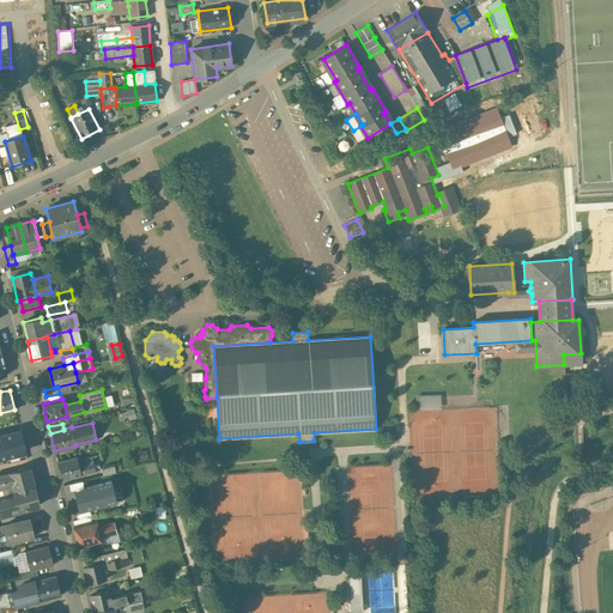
[(0,460),(32,454),(28,429),(0,435),(0,460)]
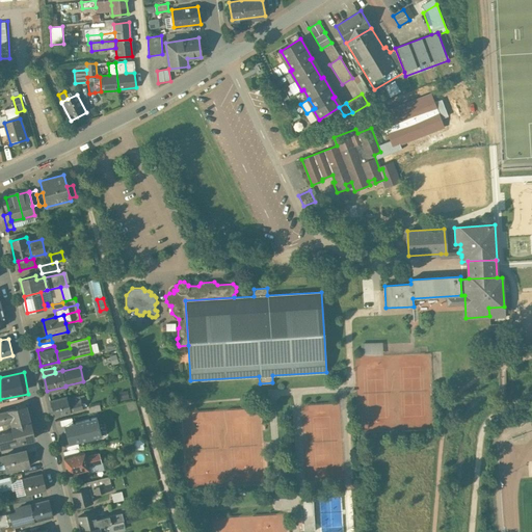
[(67,397),(50,401),(54,417),(71,413),(70,411),(68,400),(67,397)]
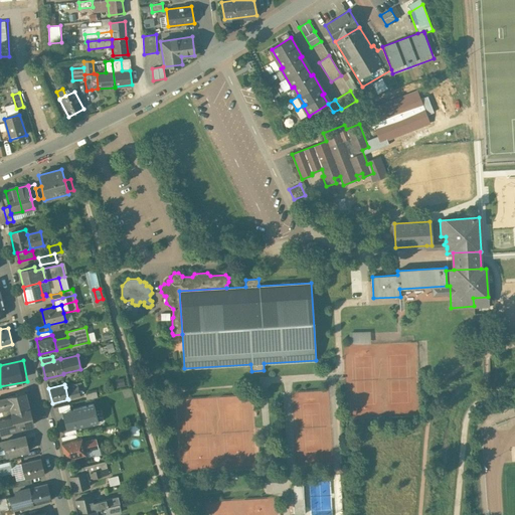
[(77,384),(65,387),(67,398),(80,395),(77,384)]
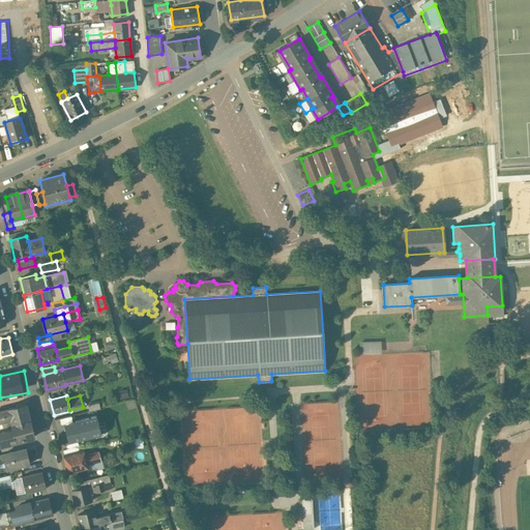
[(25,405),(8,409),(11,420),(11,422),(12,424),(29,420),(25,405)]
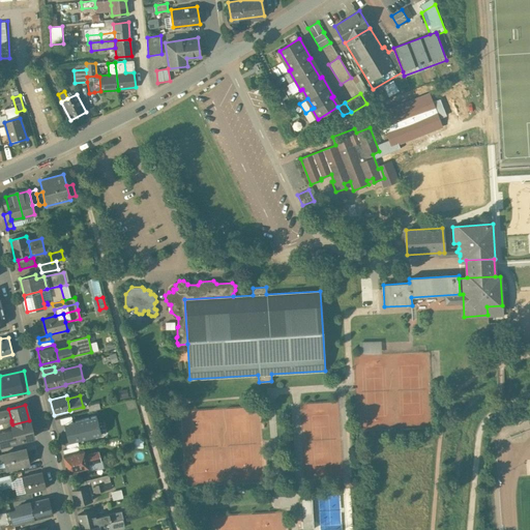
[(8,409),(0,410),(0,422),(11,420),(8,409)]
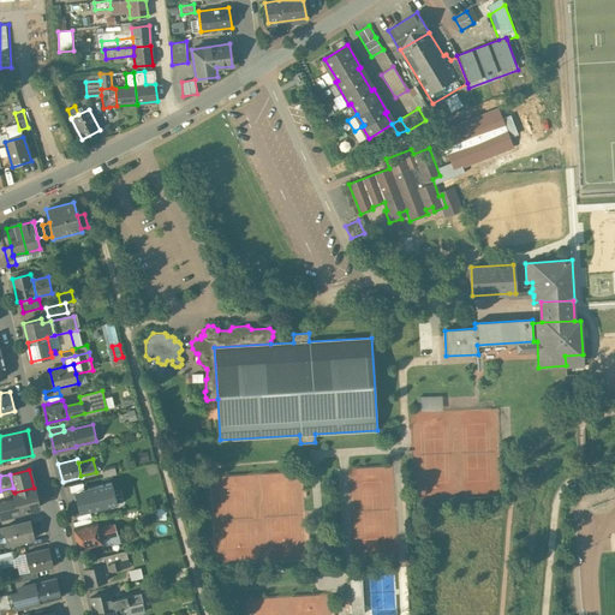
[(79,483),(67,487),(69,494),(73,493),(82,490),(79,483)]
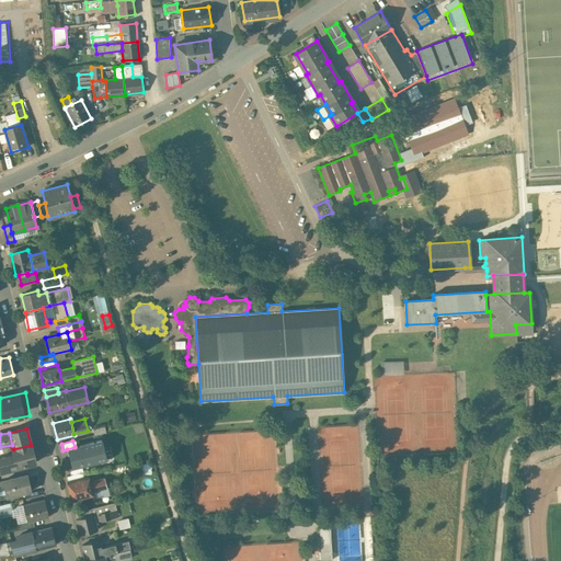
[(90,443),(66,449),(69,464),(94,458),(90,443)]
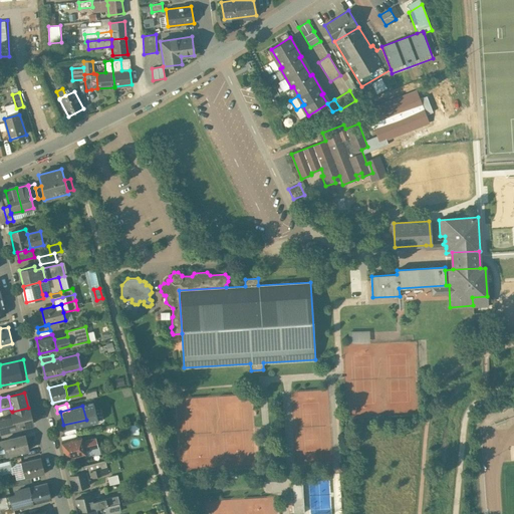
[(32,424),(28,408),(12,412),(13,418),(15,427),(16,428),(32,424)]
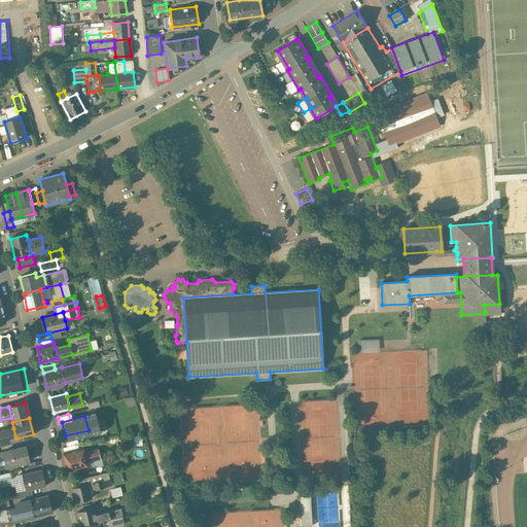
[(13,428),(0,430),(0,442),(15,437),(13,428)]
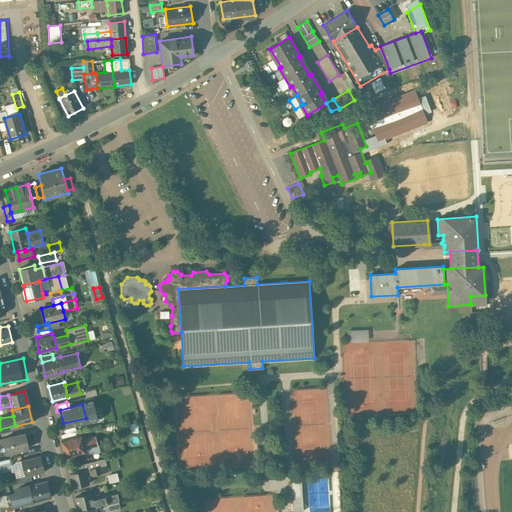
[(66,423),(61,424),(62,430),(73,427),(71,422),(66,423)]
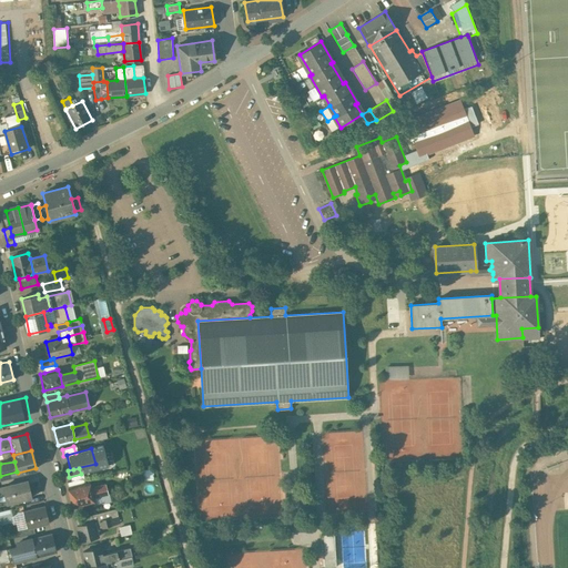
[(104,479),(94,482),(95,486),(91,488),(93,497),(108,494),(104,479)]
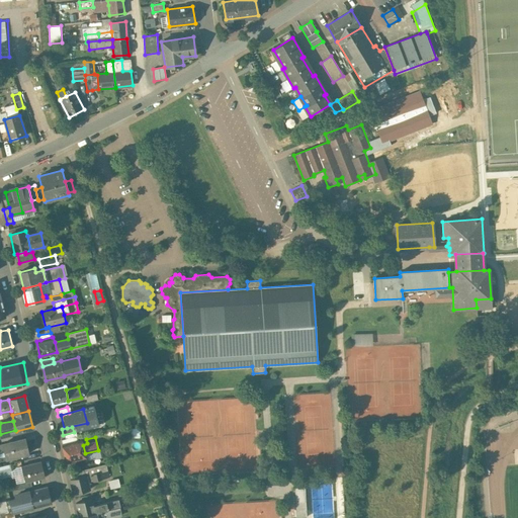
[(24,438),(2,444),(4,452),(6,459),(28,454),(24,438)]
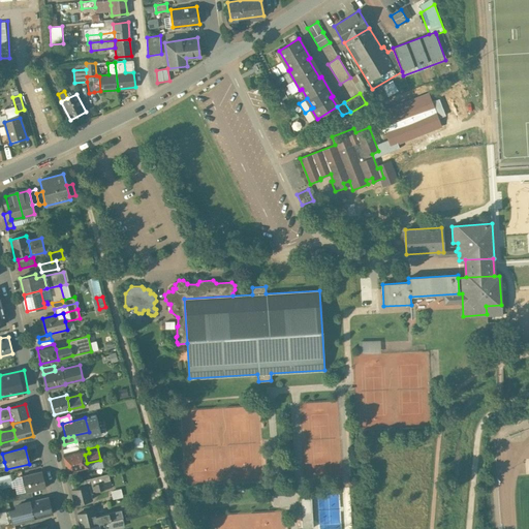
[(64,454),(63,455),(67,472),(88,467),(87,463),(85,455),(84,449),(74,452),(64,454)]
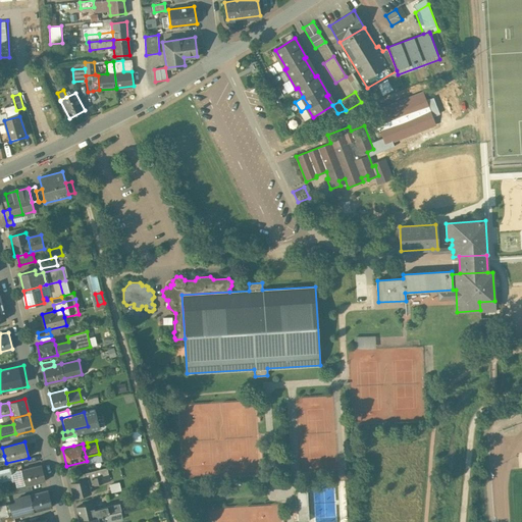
[(42,466),(20,471),(24,485),(24,486),(31,485),(45,481),(42,466)]
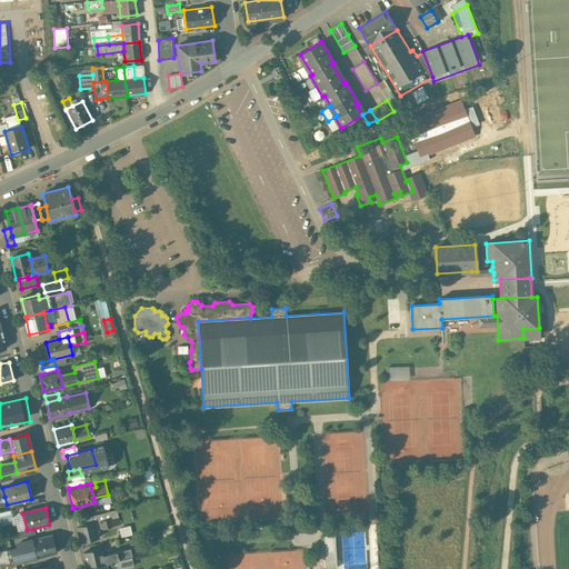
[(116,509),(89,516),(90,522),(95,522),(100,521),(118,517),(116,509)]
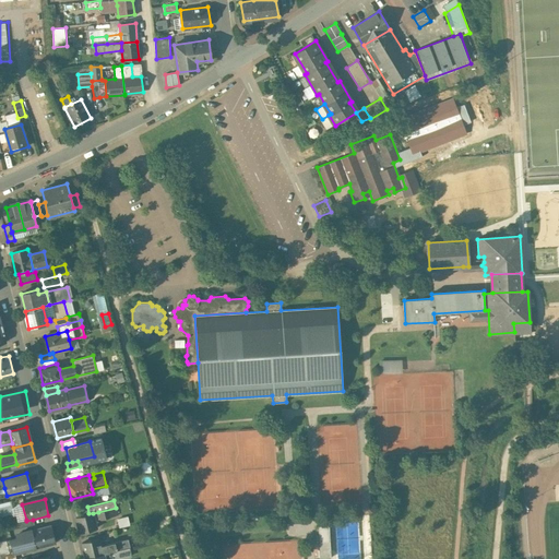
[(11,507),(0,509),(0,516),(13,513),(11,507)]
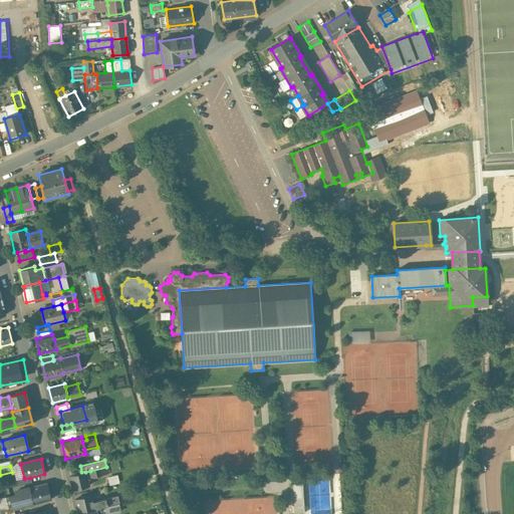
[(80,466),(69,469),(70,475),(81,472),(80,466)]
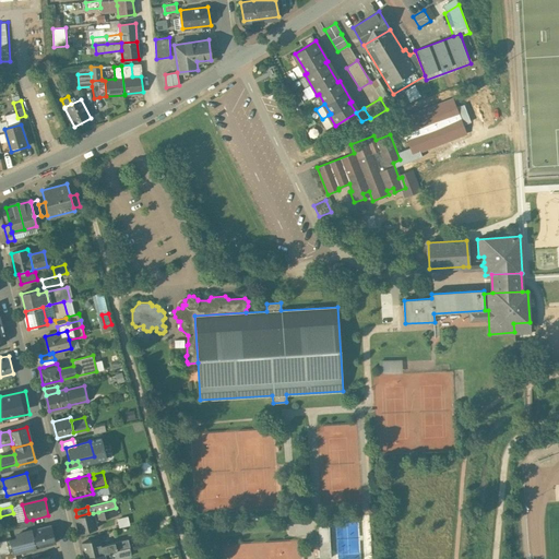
[(116,508),(98,512),(100,519),(100,520),(118,515),(116,508)]
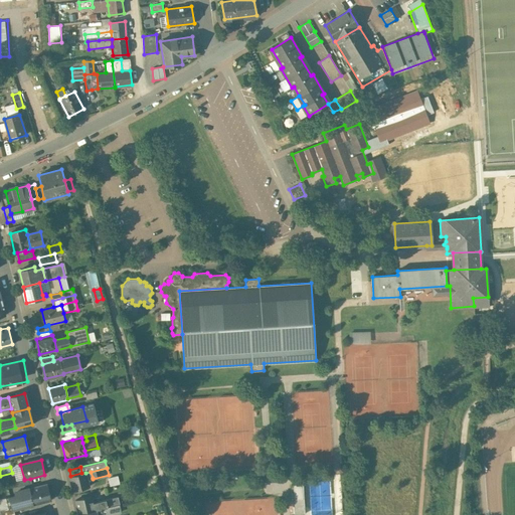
[(70,476),(69,477),(73,490),(89,487),(87,479),(86,473),(81,473),(70,476)]
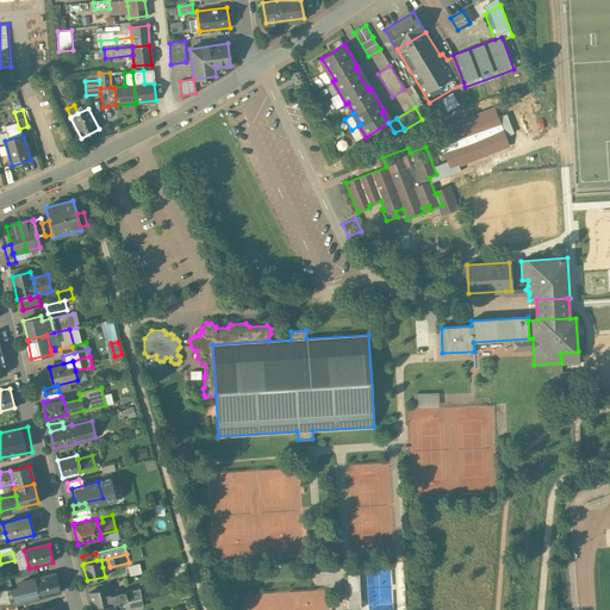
[(131,574),(143,573),(141,564),(130,565),(131,574)]
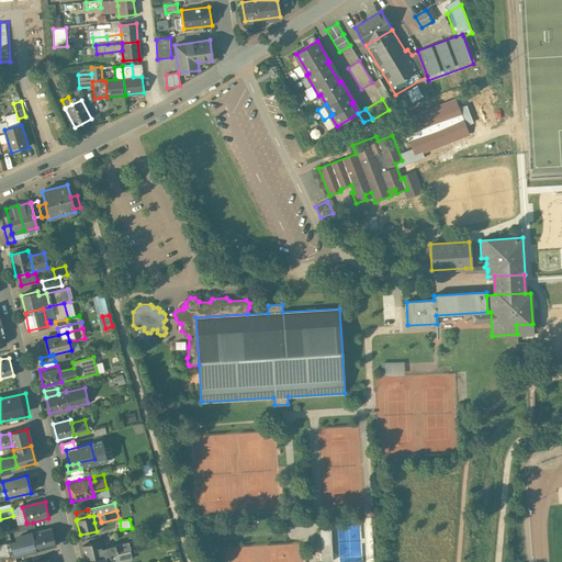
[(31,534),(19,537),(17,540),(18,541),(11,542),(14,554),(35,550),(35,551),(56,546),(52,528),(32,534),(31,534)]
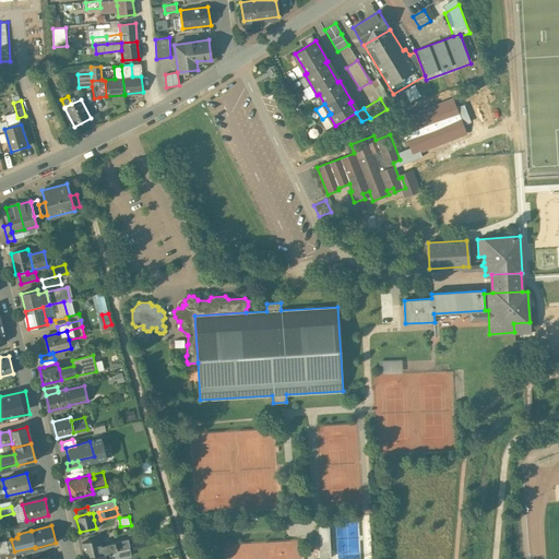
[(98,539),(82,544),(86,558),(103,554),(100,547),(98,539)]
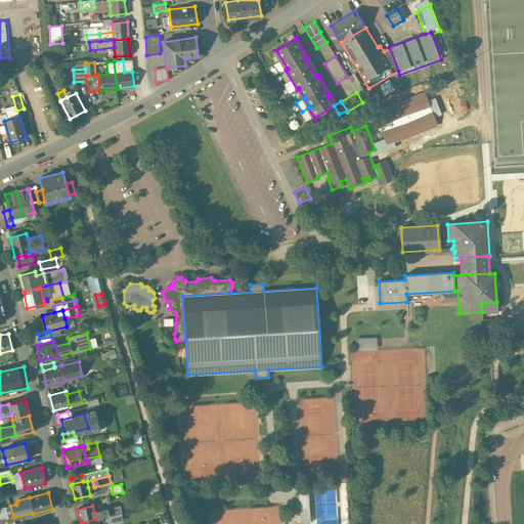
[(119,506),(100,510),(100,512),(94,513),(96,519),(120,514),(121,513),(119,506)]
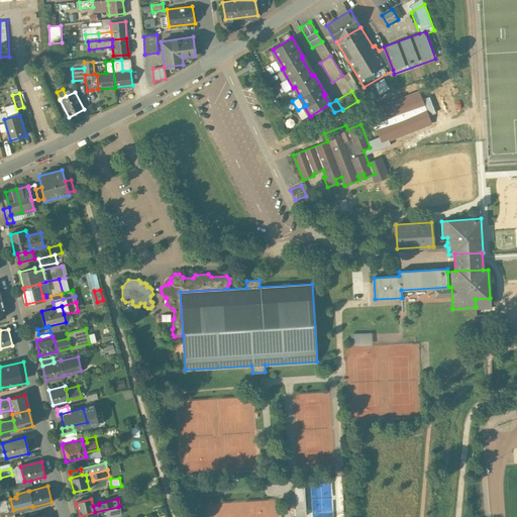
[(118,507),(95,512),(96,516),(109,516),(120,514),(118,507)]
